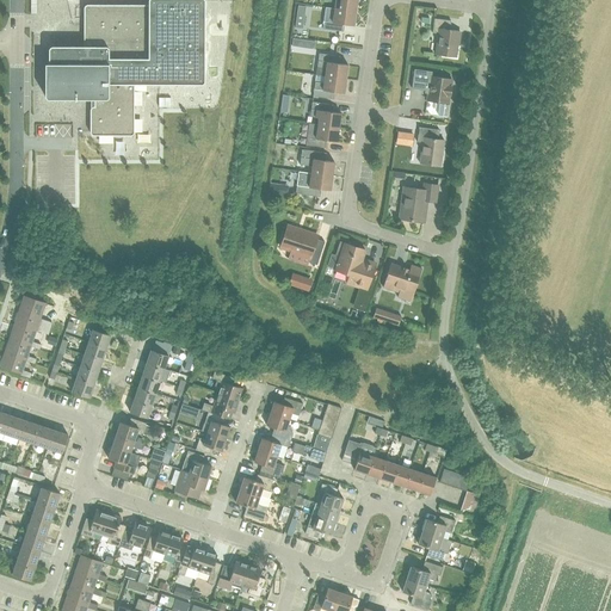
[(44,86),(44,87),(44,96),(44,97),(45,98),(45,99),(47,99),(48,99),(94,99),(94,106),(93,106),(92,107),(91,107),(91,109),(90,110),(90,111),(90,133),(90,134),(91,134),(91,135),(92,136),(93,136),(130,136),(131,136),(133,135),(133,134),(134,133),(134,131),(134,85),(201,85),(202,85),(203,84),(204,82),(204,81),(204,1),(203,0),(147,0),(148,1),(148,5),(87,5),(86,5),(85,6),(84,6),(84,7),(84,8),(84,47),(84,50),(74,50),(74,49),(73,48),(72,47),(71,47),(51,47),(50,47),(49,48),(48,49),(48,50),(48,65),(48,82),(47,84),(45,84),(45,85),(44,86)]
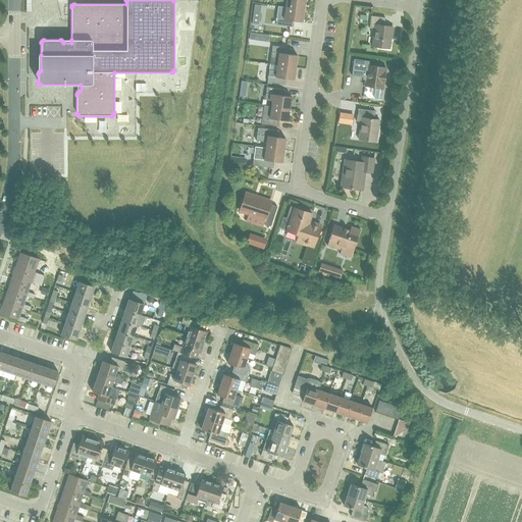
[(285,7),(304,10),(305,0),(276,0),(286,2),(285,7)]
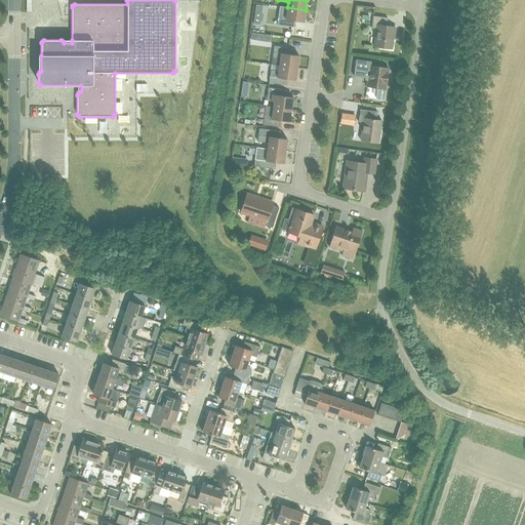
[(279,12),(277,25),(291,27),(292,21),(304,23),(306,10),(287,7),(280,6),(279,12)]
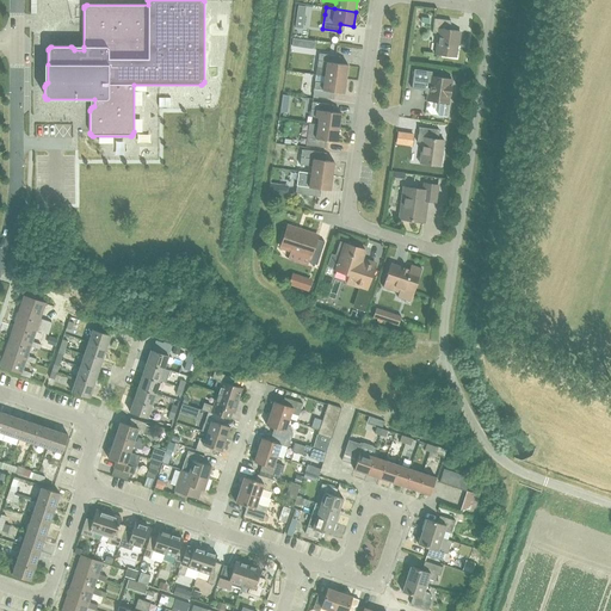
[(438,34),(434,55),(456,57),(460,31),(449,30),(451,22),(434,19),(432,34),(438,34)]
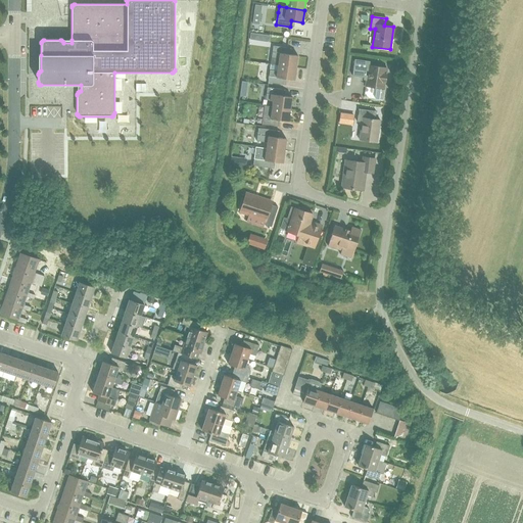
[(273,46),(270,64),(296,67),(297,55),(286,54),(287,48),(273,46)]
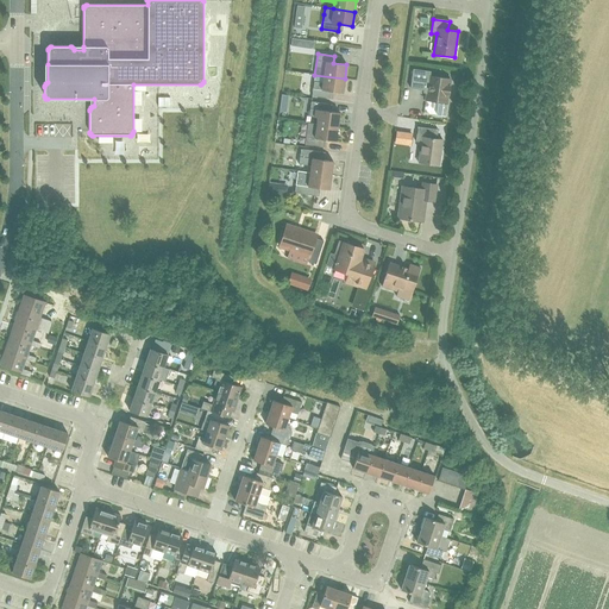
[(413,69),(410,88),(422,90),(422,93),(426,94),(426,101),(438,102),(435,115),(446,117),(447,104),(446,104),(447,95),(449,95),(450,87),(449,86),(450,79),(428,76),(429,71),(413,69)]
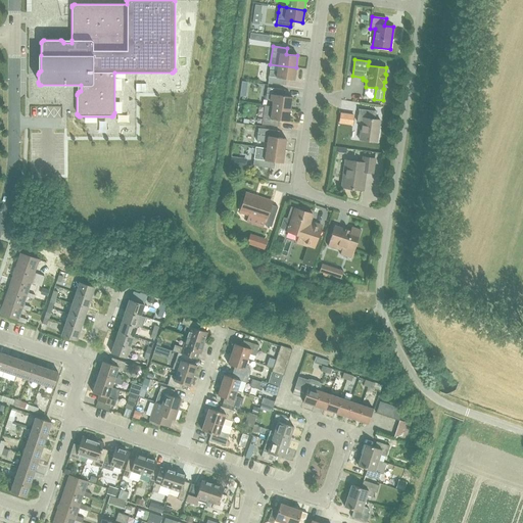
[(294,80),(296,67),(270,64),(268,83),(282,85),(283,79),(294,80)]
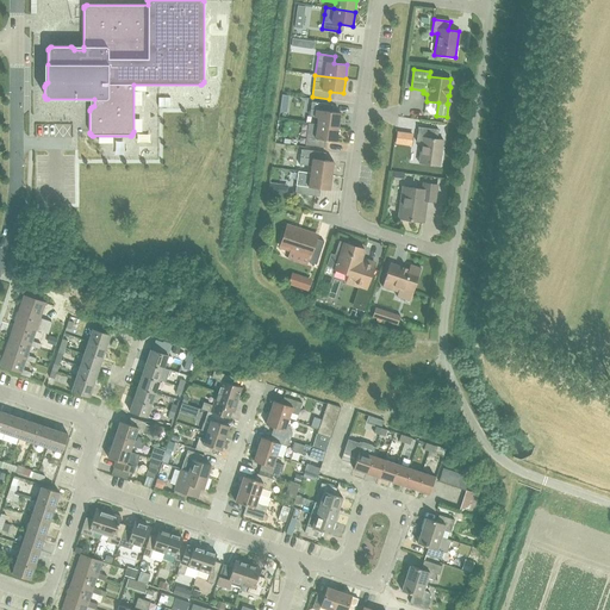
[(170,98),(157,98),(157,107),(170,107),(170,98)]
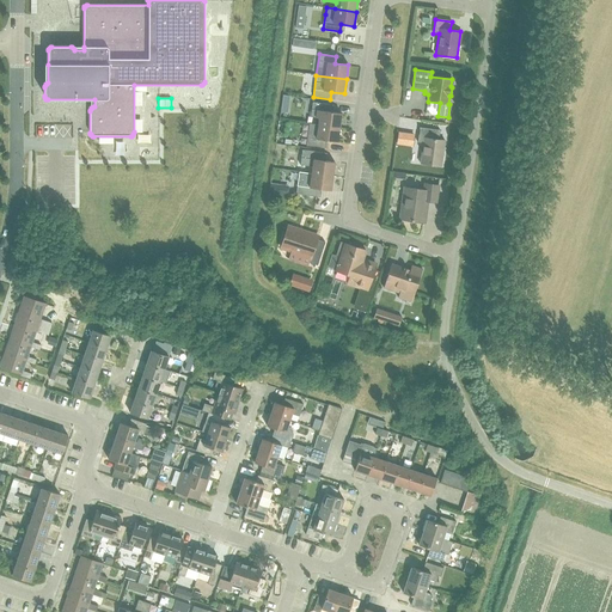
[(318,126),(340,128),(342,114),(328,112),(329,104),(312,103),(311,117),(319,118),(318,126)]
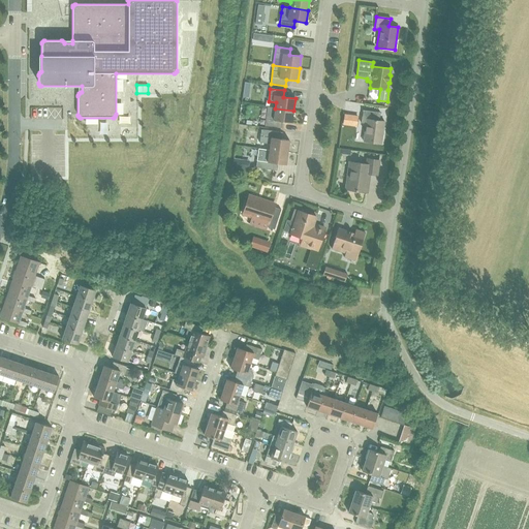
[(267,113),(265,126),(279,127),(280,121),(291,123),(293,111),(275,109),(268,106),(267,113)]
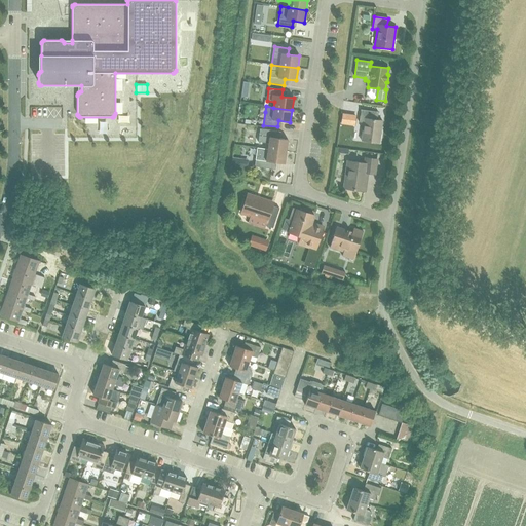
[(364,123),(361,141),(379,143),(382,120),(377,120),(378,112),(361,110),(359,122),(364,123)]
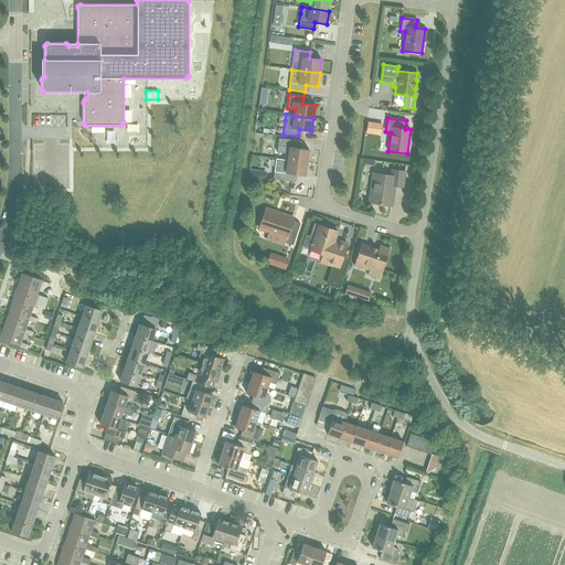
[(287,160),(307,163),(309,150),(296,148),(297,141),(279,138),(277,152),(288,155),(287,160)]
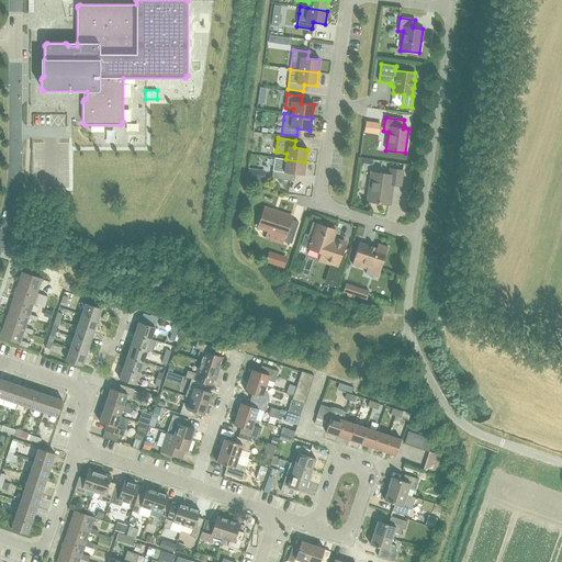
[(273,164),(271,178),(290,181),(291,173),(303,176),(305,163),(285,159),(274,158),(273,164)]
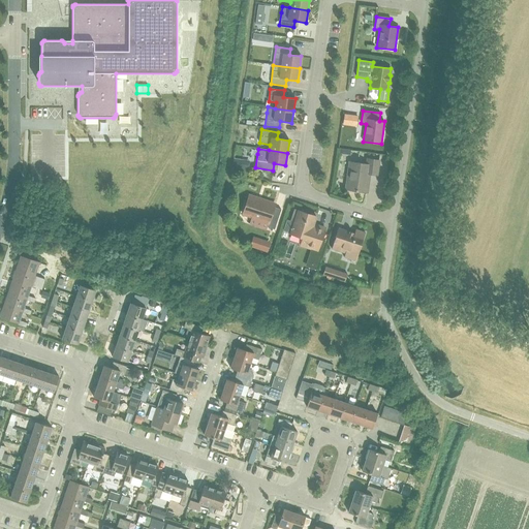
[(248,172),(249,159),(241,158),(239,170),(248,172)]
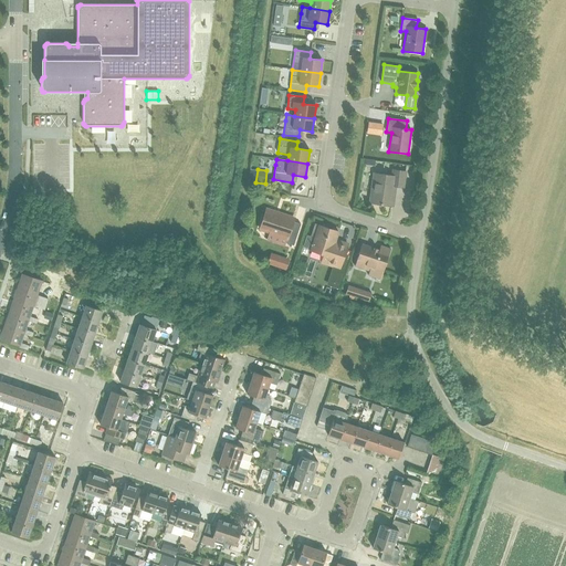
[(374,174),(369,203),(392,206),(395,187),(404,188),(406,171),(392,170),(392,176),(374,174)]
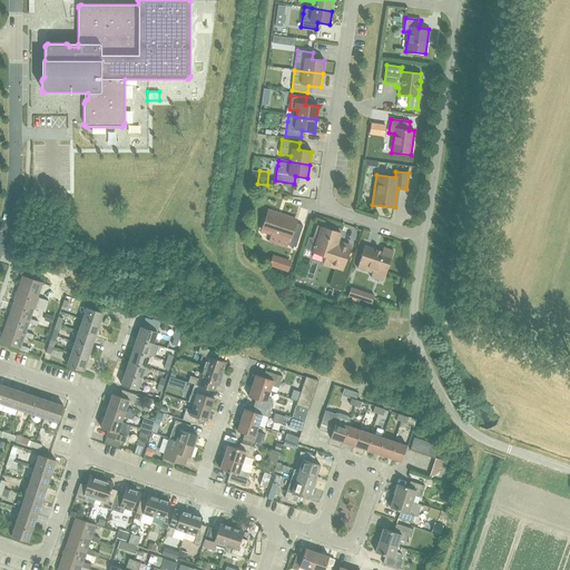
[(295,247),(303,226),(295,224),(296,220),(276,215),(275,212),(273,210),(269,213),(267,212),(261,231),(290,239),(287,245),(295,247)]
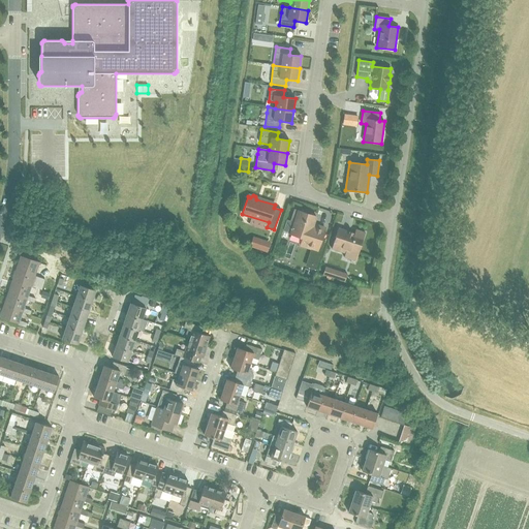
[(286,221),(283,231),(290,235),(303,238),(300,245),(317,251),(320,240),(324,228),(313,224),(316,216),(299,211),(293,223),(289,222),(286,221)]
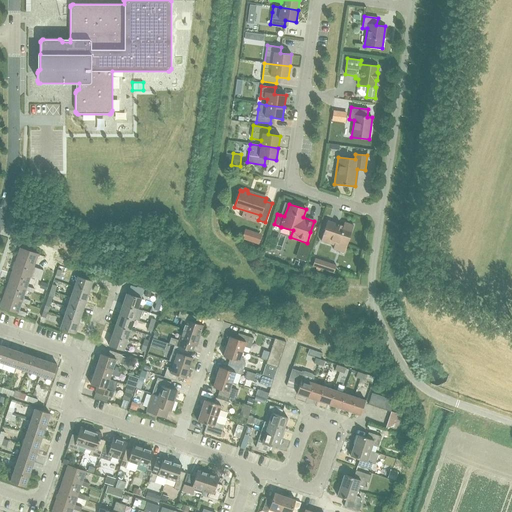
[(344,253),(347,245),(351,232),(353,225),(344,222),(343,226),(327,221),(323,232),(321,241),(333,245),(334,245),(332,249),(344,253)]
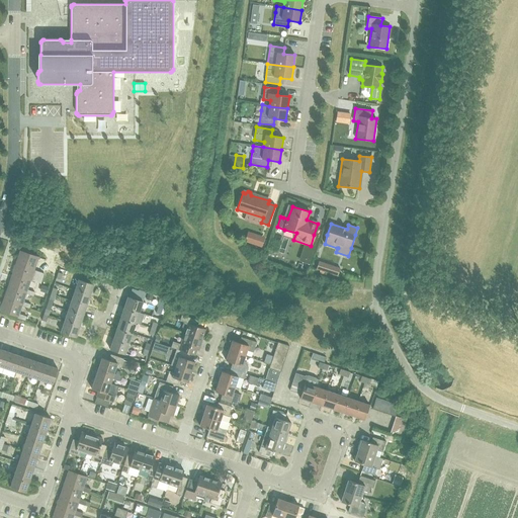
[(260,235),(247,231),(244,241),(261,247),(264,237),(260,235)]
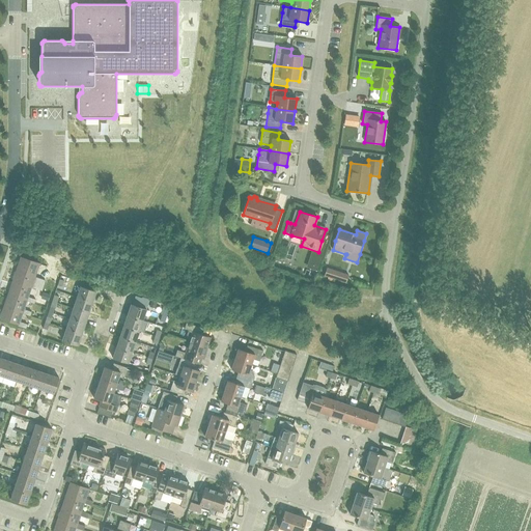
[(16,273),(14,279),(32,285),(31,287),(42,290),(45,283),(46,280),(34,277),(39,263),(21,257),(16,273)]
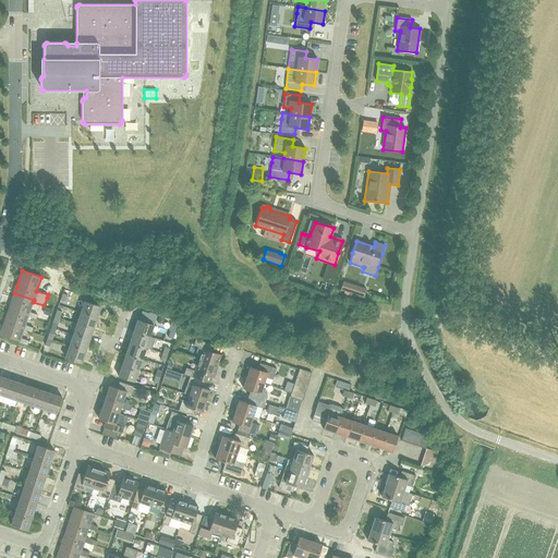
[(353,294),(355,288),(349,286),(349,283),(343,281),(340,290),(353,294)]
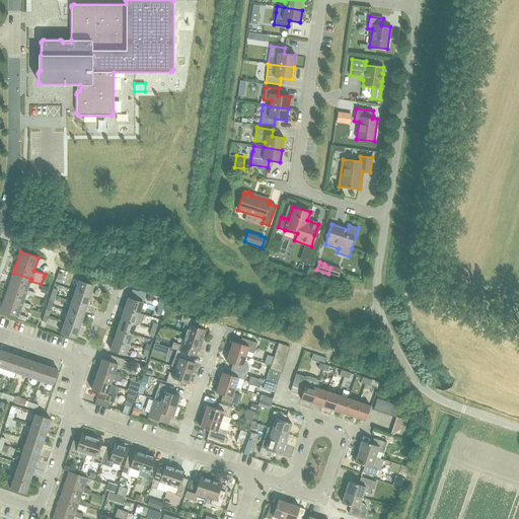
[(13,273),(8,286),(26,292),(26,294),(33,297),(34,293),(27,290),(28,288),(30,281),(31,279),(13,273)]
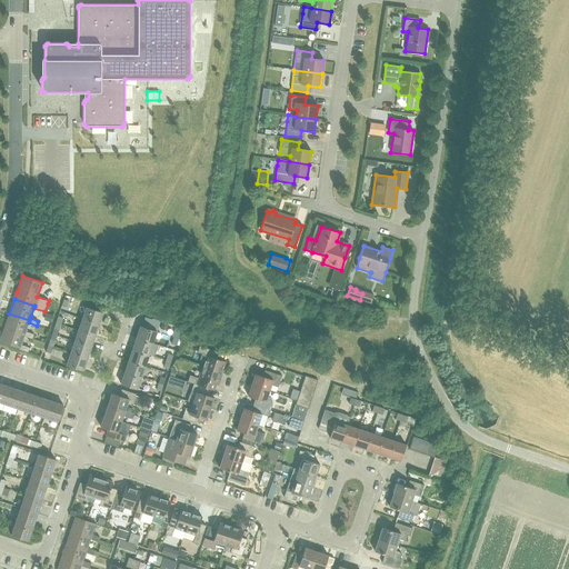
[(87,307),(82,319),(99,325),(102,312),(87,307)]
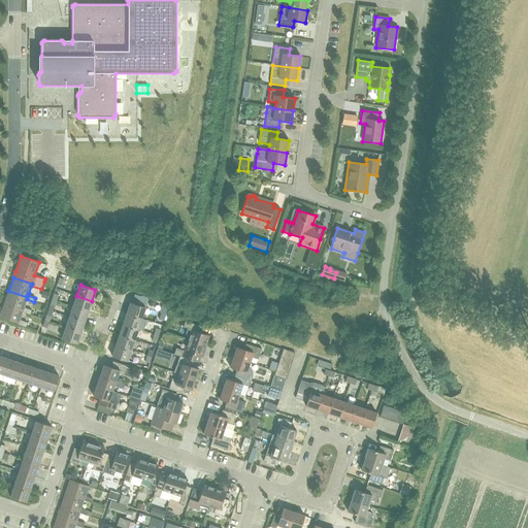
[(8,291),(4,303),(23,309),(22,311),(30,315),(31,310),(24,307),(27,297),(8,291)]
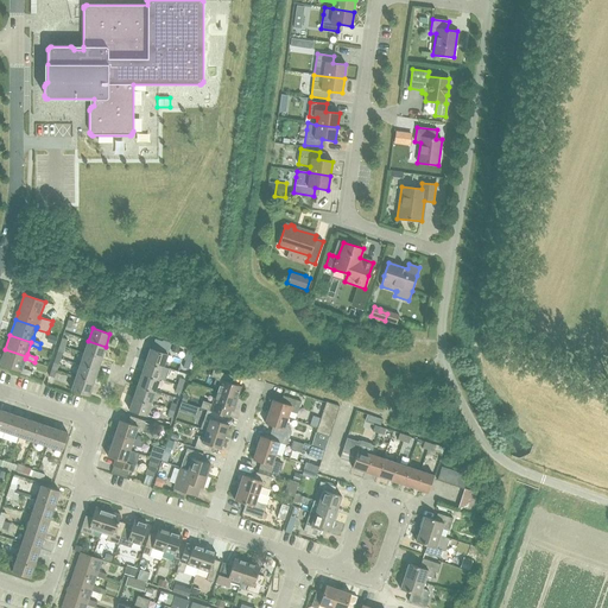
[(49,336),(46,342),(54,346),(57,339),(49,336)]
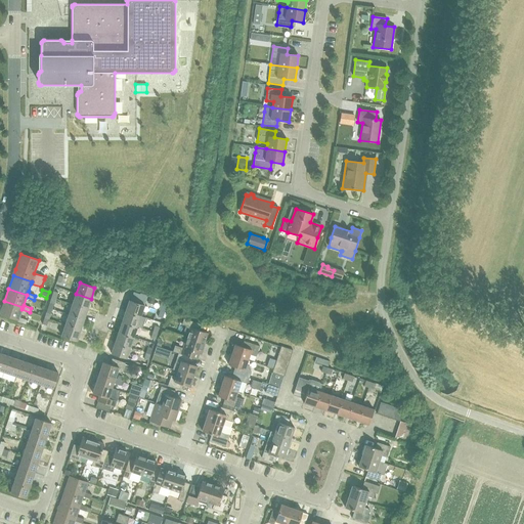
[(91,299),(76,294),(73,304),(87,309),(91,299)]
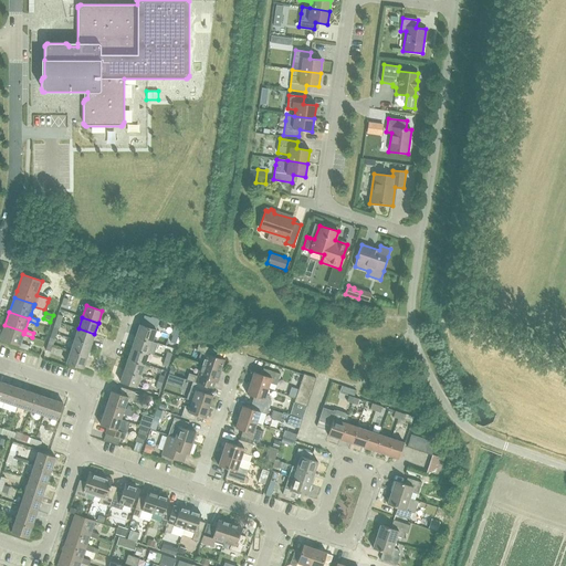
[(136,336),(152,342),(156,329),(139,324),(136,336)]
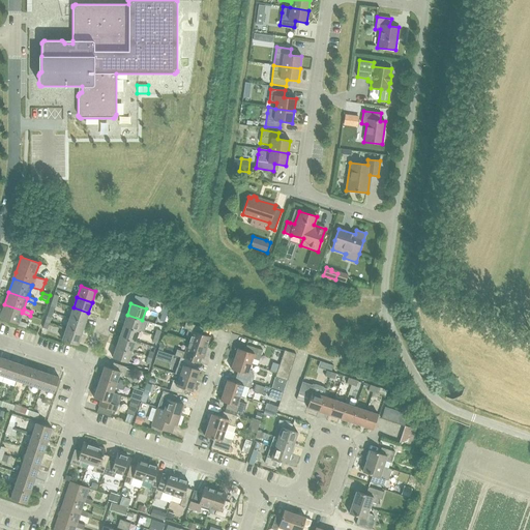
[(4,304),(0,317),(18,324),(18,325),(26,328),(27,324),(20,321),(22,313),(23,311),(4,304)]
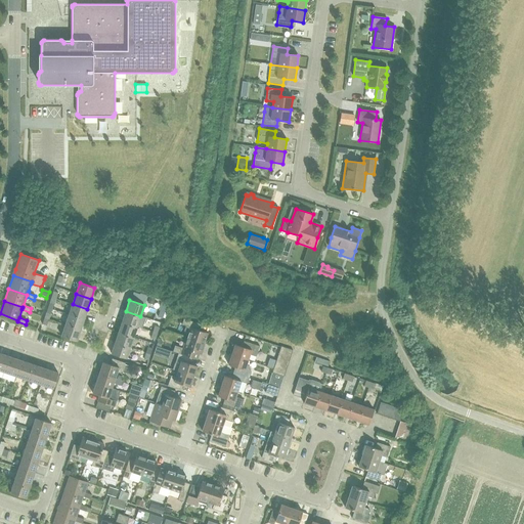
[(73,304),(69,314),(84,319),(87,309),(73,304)]
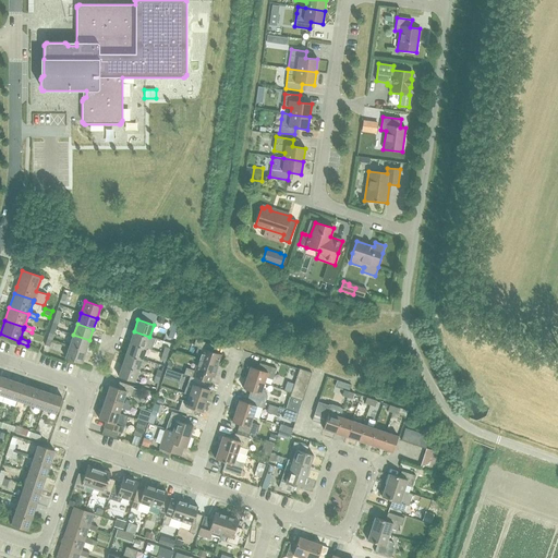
[(130,342),(146,348),(150,350),(155,338),(149,337),(134,331),(130,342)]
